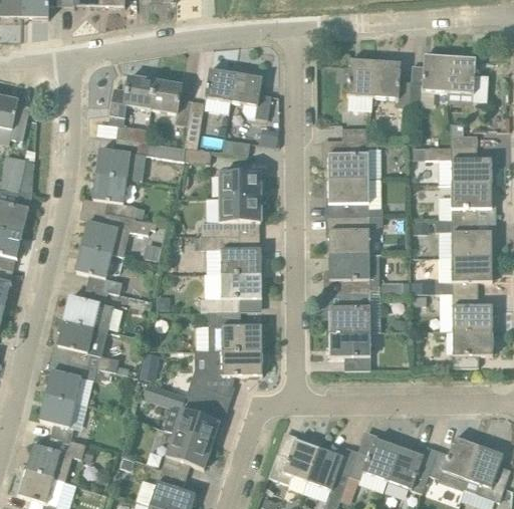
[(0,0),(0,14),(23,15),(23,0),(0,0)]
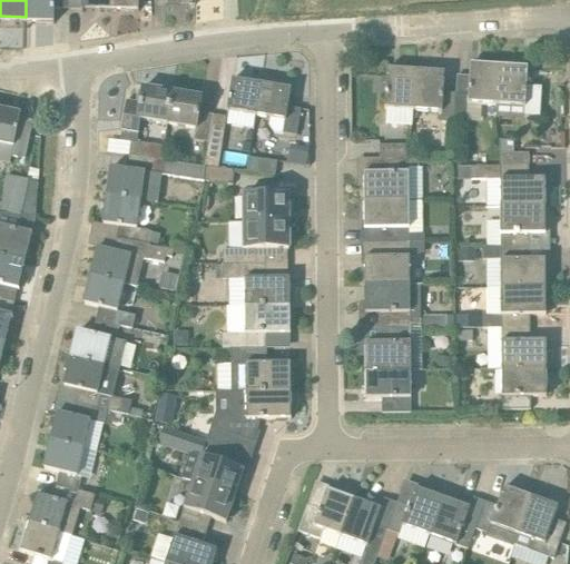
[(55,3),(68,3),(68,0),(26,0),(26,17),(55,17),(55,3)]
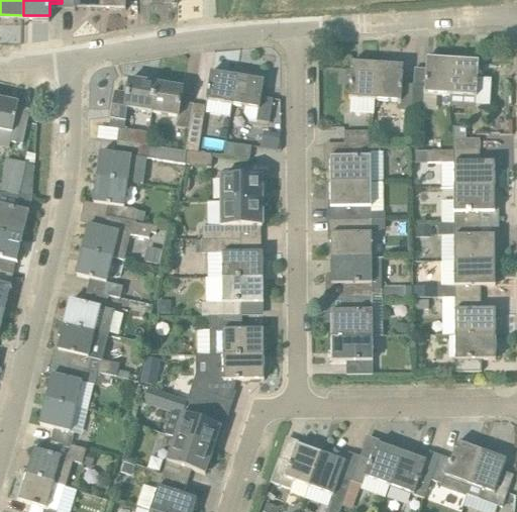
[(437,91),(449,92),(452,56),(427,54),(426,65),(415,65),(414,81),(412,107),(424,108),(424,105),(436,106),(437,91)]
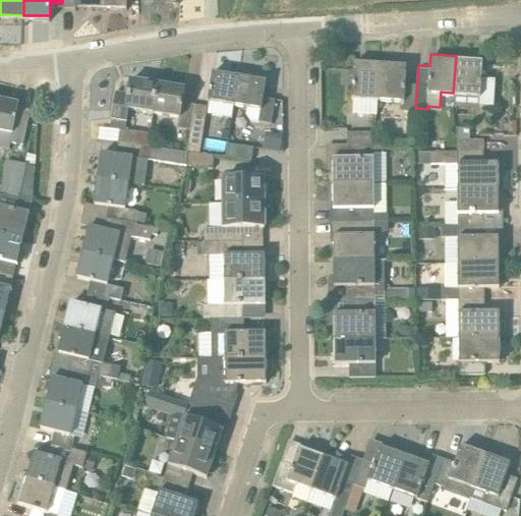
[(456,56),(453,93),(456,93),(456,103),(479,105),(479,103),(494,104),(496,75),(481,74),(482,57),(456,56)]
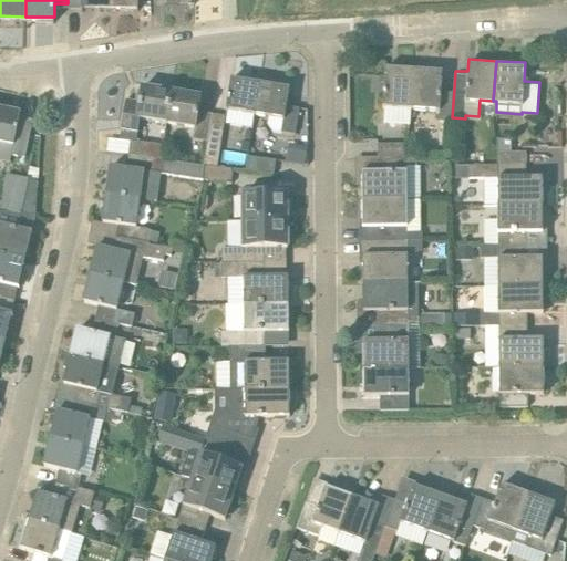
[(383,104),(411,105),(413,66),(385,64),(383,104)]
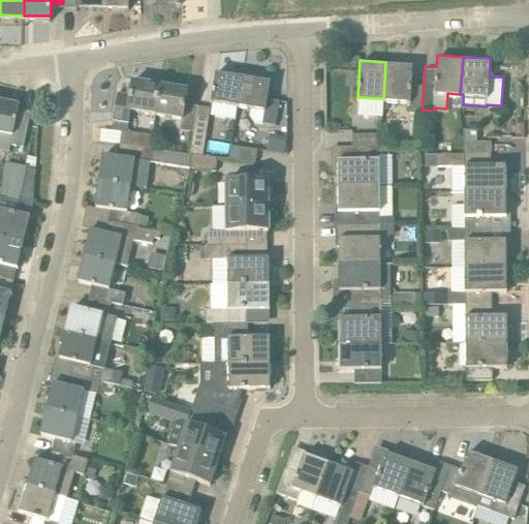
[(410,110),(422,110),(424,83),(411,82),(413,63),(385,62),(383,98),(410,100),(410,110)]
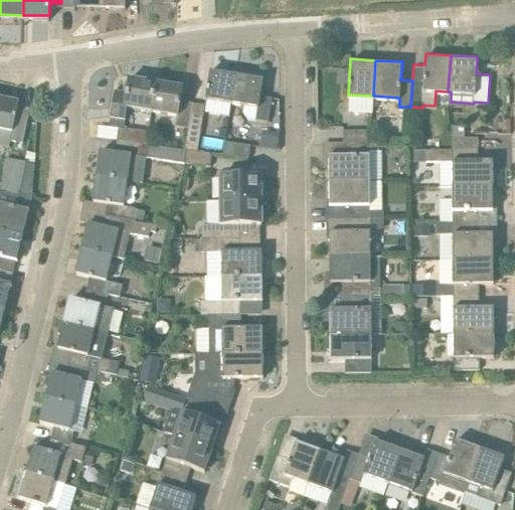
[(205,97),(231,101),(236,72),(210,68),(205,97)]
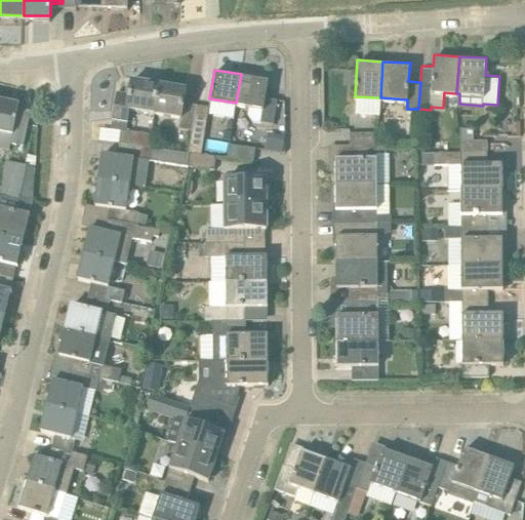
[(241,74),(236,103),(264,108),(268,78),(241,74)]
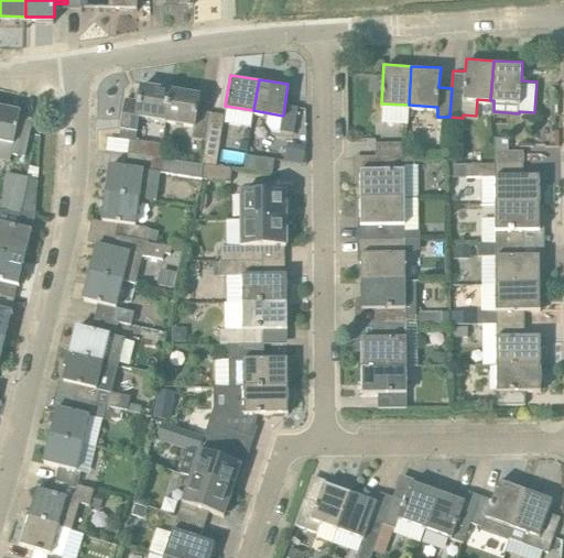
[(140,115),(166,119),(172,87),(141,81),(139,97),(126,95),(119,134),(126,135),(127,126),(138,127),(140,115)]
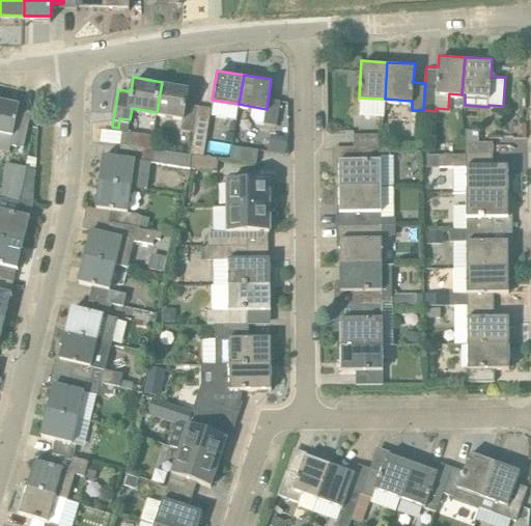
[(182,127),(193,129),(197,102),(187,100),(189,86),(162,82),(157,112),(183,116),(182,127)]
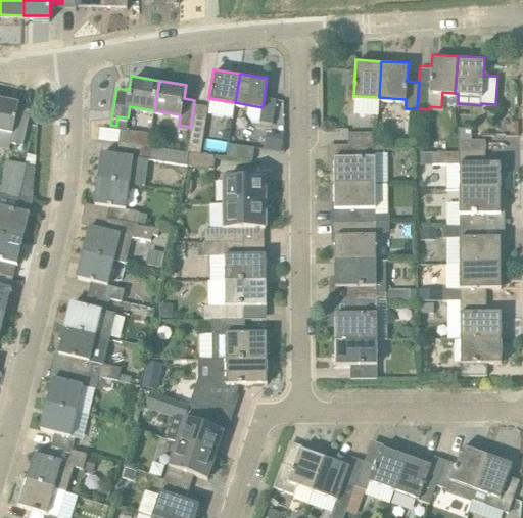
[(0,96),(0,144),(9,147),(10,140),(22,142),(30,107),(17,105),(18,100),(0,96)]
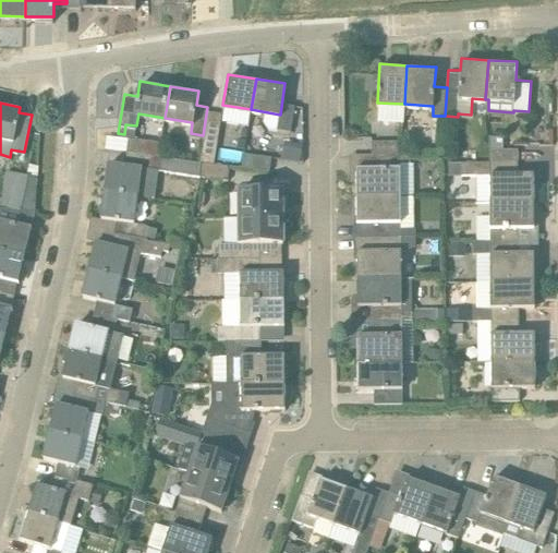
[(207,107),(203,135),(199,159),(202,159),(215,161),(222,109),(207,107)]
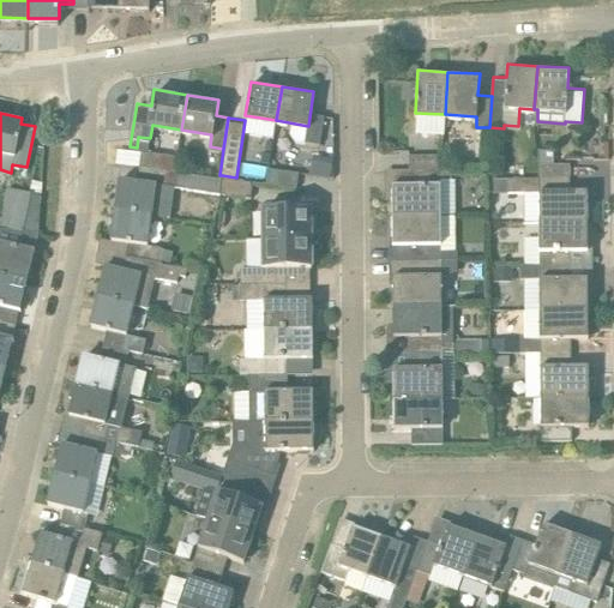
[(539,146),(539,162),(555,162),(555,146),(539,146)]
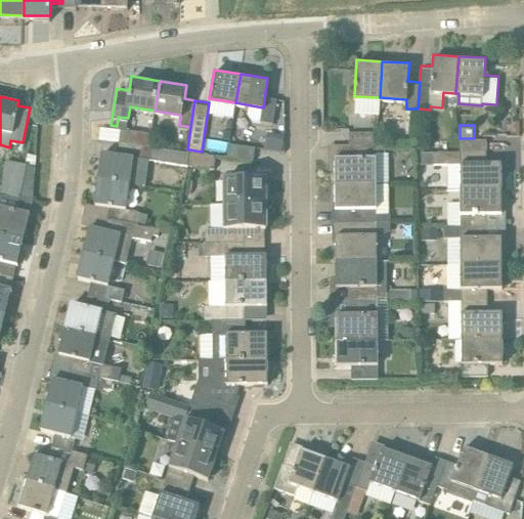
[(148,144),(151,130),(120,126),(118,139),(148,144)]
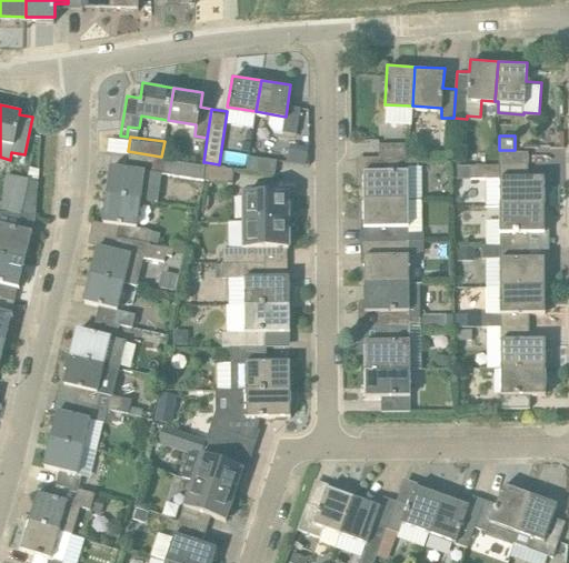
[(290,158),(309,159),(310,141),(290,140),(290,158)]
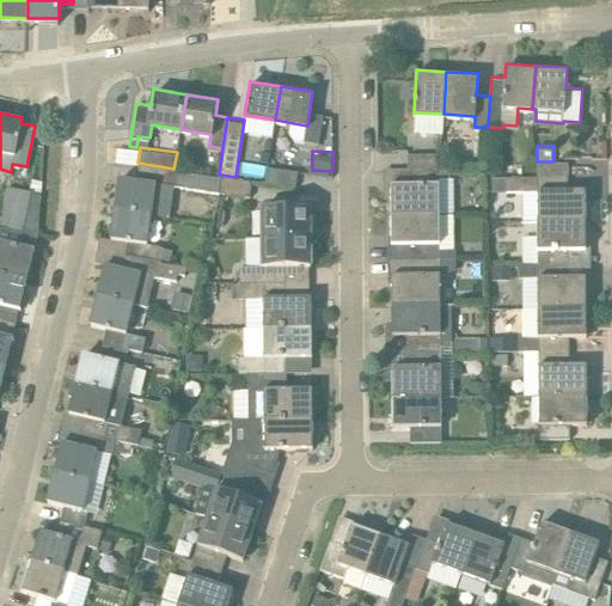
[(408,166),(439,166),(439,152),(408,152),(408,166)]
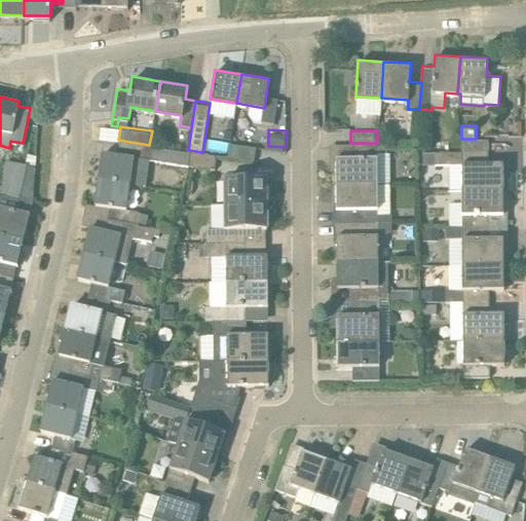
[(207,145),(229,146),(229,135),(208,134),(207,145)]
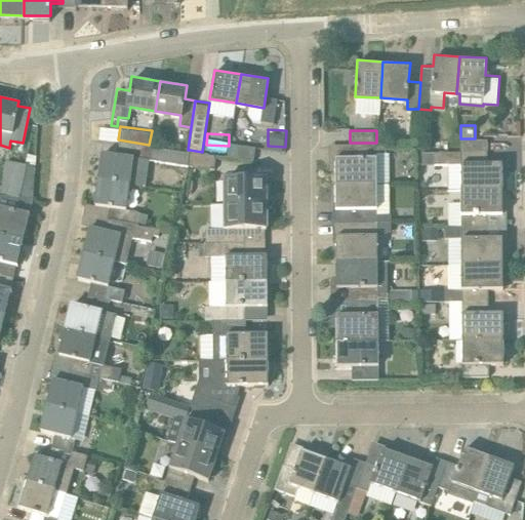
[(461,187),(501,187),(501,162),(487,162),(487,138),(475,138),(460,138),(460,150),(434,150),(434,161),(461,161),(461,187)]
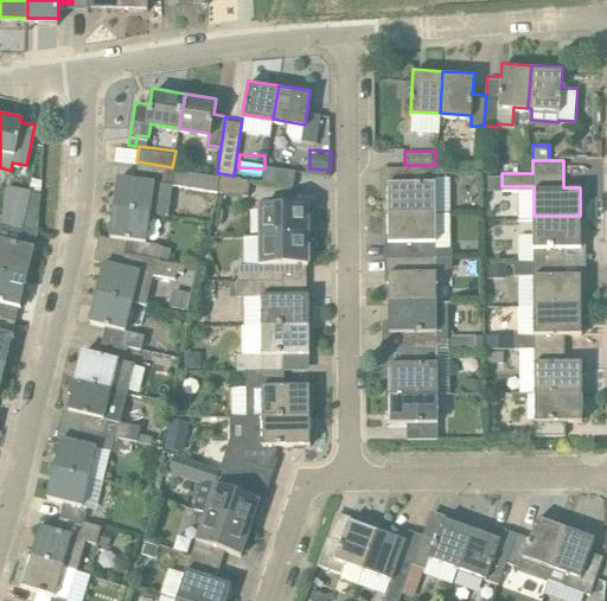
[(112,204),(151,209),(170,211),(174,183),(218,189),(219,173),(217,173),(172,167),(136,161),(134,176),(115,173),(112,204)]
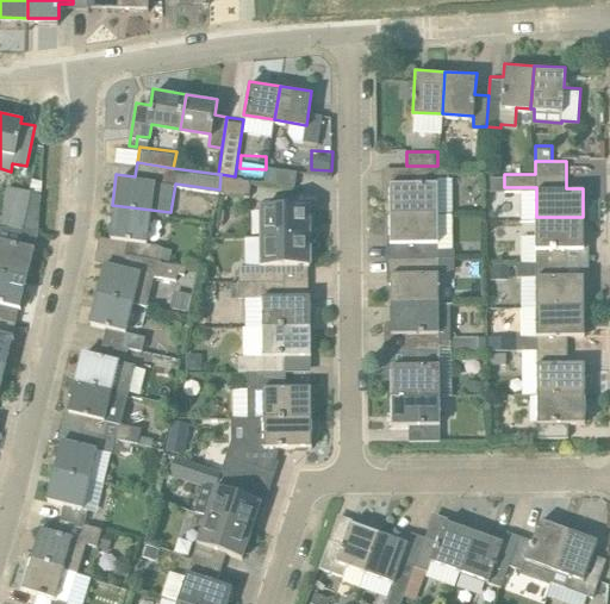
[(265,180),(294,184),(297,169),(267,164),(265,180)]
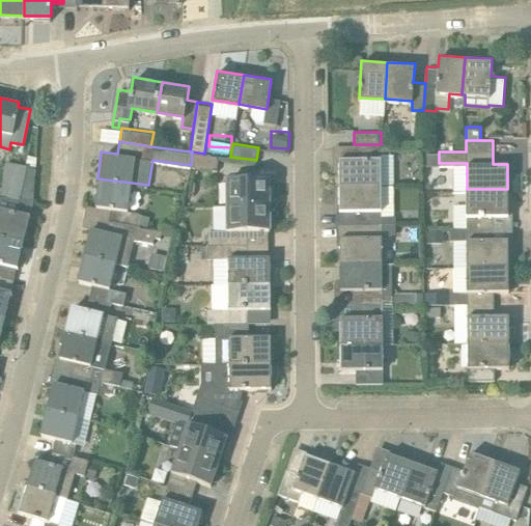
[(339,184),(381,184),(381,153),(390,153),(390,144),(381,144),(354,144),(354,158),(339,158),(339,184)]
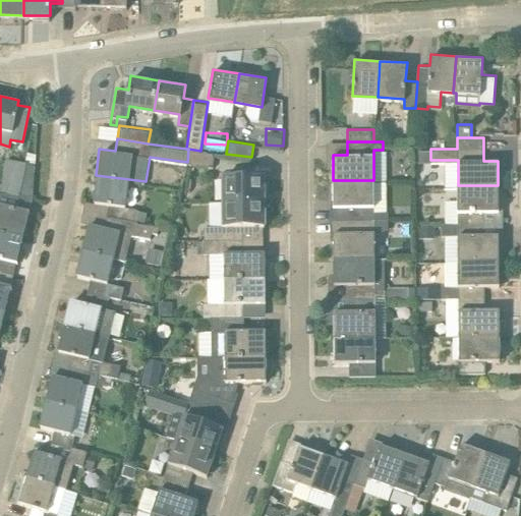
[(188,149),(187,162),(213,166),(214,152),(200,151),(188,149)]
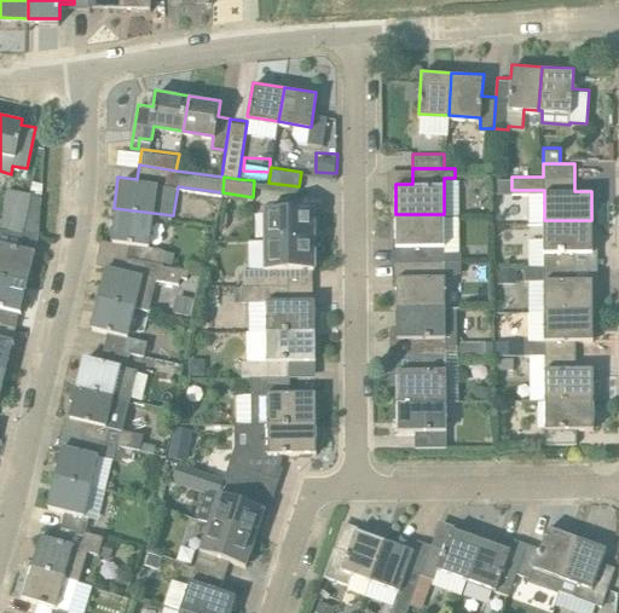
[(0,226),(38,232),(41,195),(32,192),(32,191),(9,186),(0,226)]
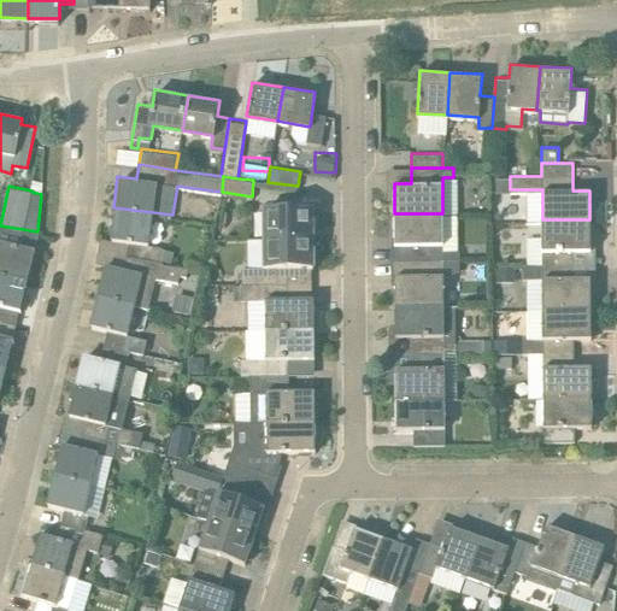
[(264,238),(312,236),(312,206),(264,206),(264,238)]
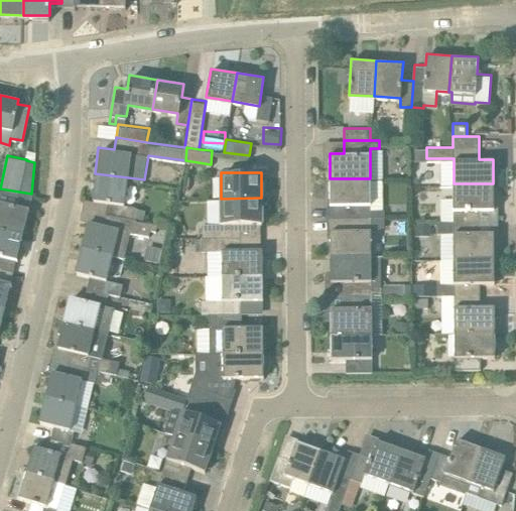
[(104,213),(135,219),(135,218),(133,218),(136,206),(125,204),(128,177),(95,173),(92,200),(106,201),(104,213)]
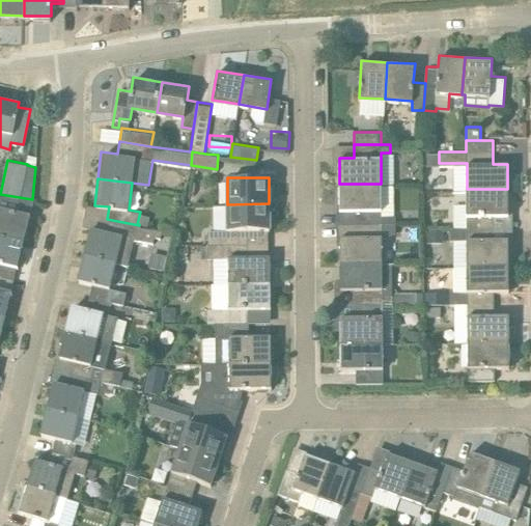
[(355,224),(382,223),(395,222),(395,215),(382,215),(381,184),(339,184),(340,210),(355,210),(355,224)]
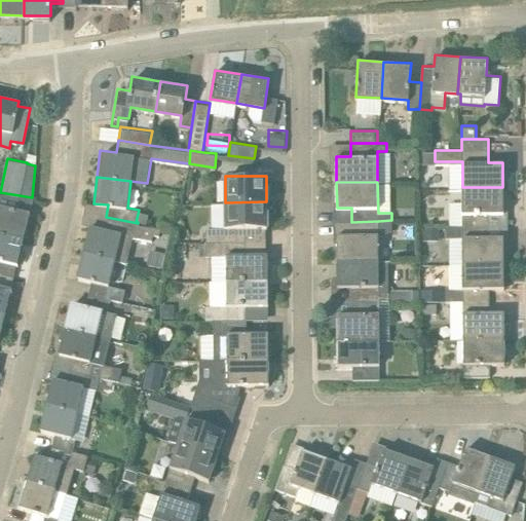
[(462,225),(488,224),(488,214),(503,214),(502,187),(462,187),(462,224),(462,225)]
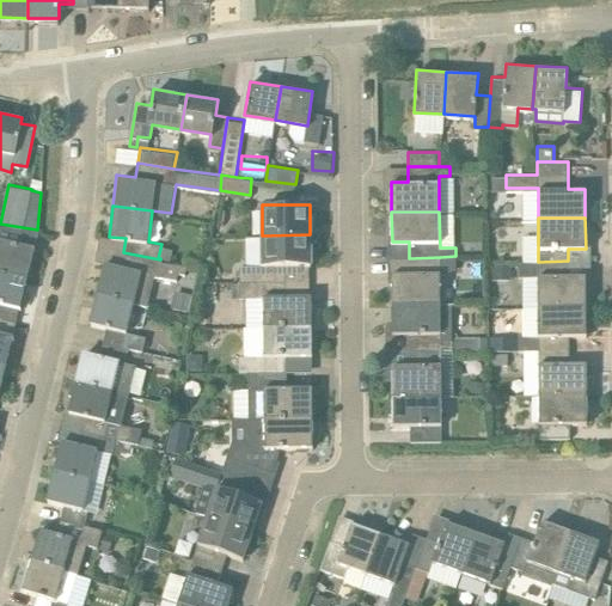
[(0,269),(26,276),(37,230),(0,224),(0,222),(0,269)]
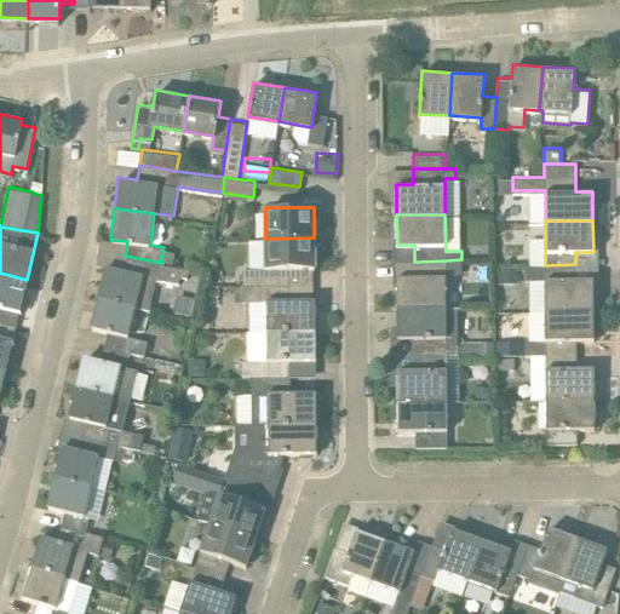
[(242,285),(290,283),(288,268),(315,268),(314,237),(265,239),(267,268),(242,268),(242,285)]
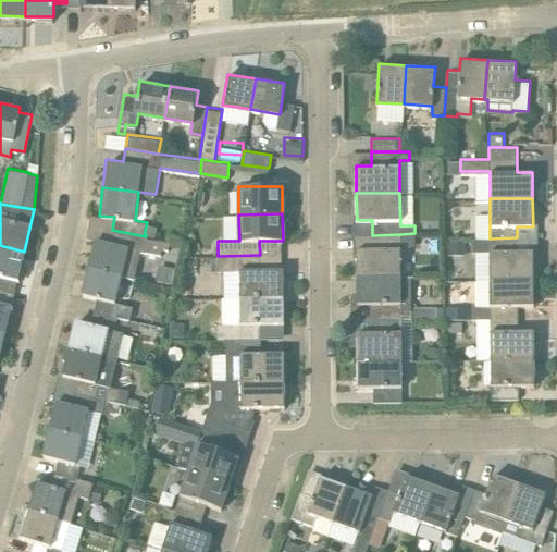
[(87,265),(122,273),(128,248),(161,255),(162,246),(169,247),(170,241),(146,237),(146,236),(112,230),(110,242),(94,238),(87,265)]
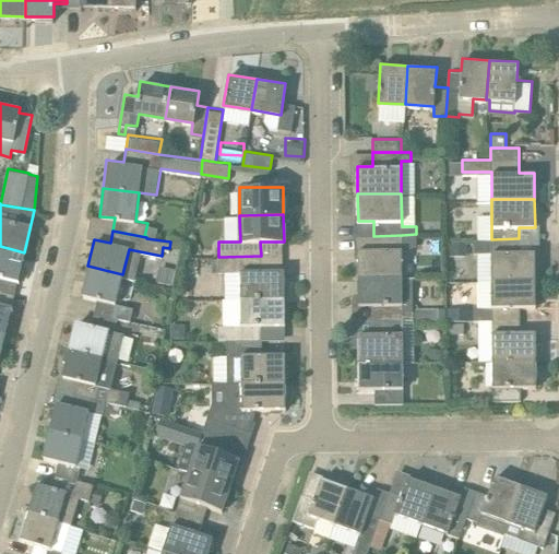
[(358,278),(402,277),(402,235),(373,236),(373,250),(358,250),(358,278)]
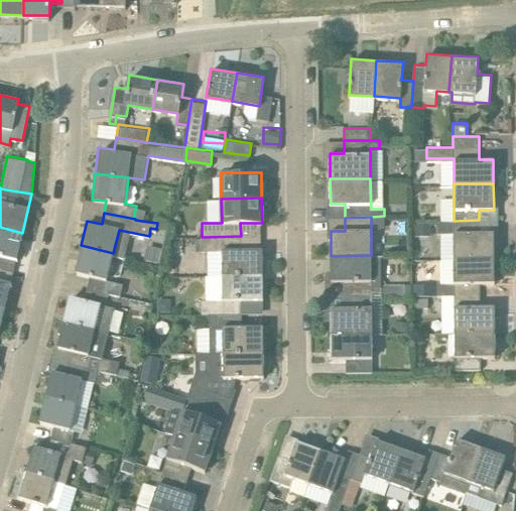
[(437,231),(454,231),(454,257),(494,257),(494,232),(480,232),(479,220),(454,221),(454,220),(437,220),(437,231)]
